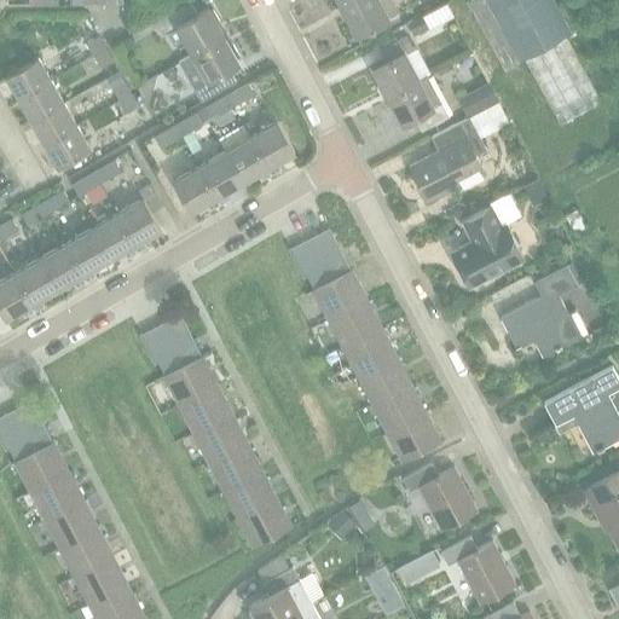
[(334,0),(354,38),(386,22),(375,0),(334,0)]
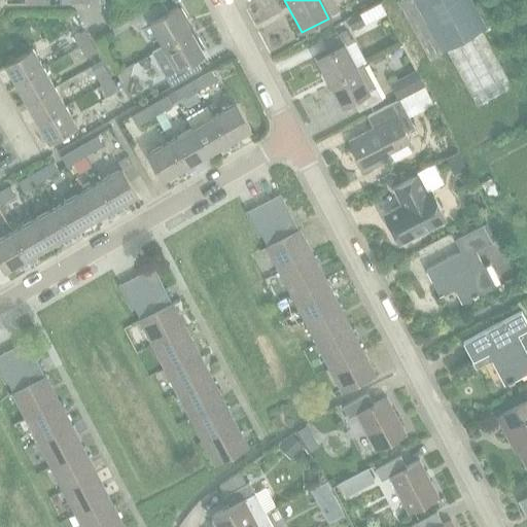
[(464,0),(400,0),(398,1),(428,58),(446,49),(481,30),(464,0)]
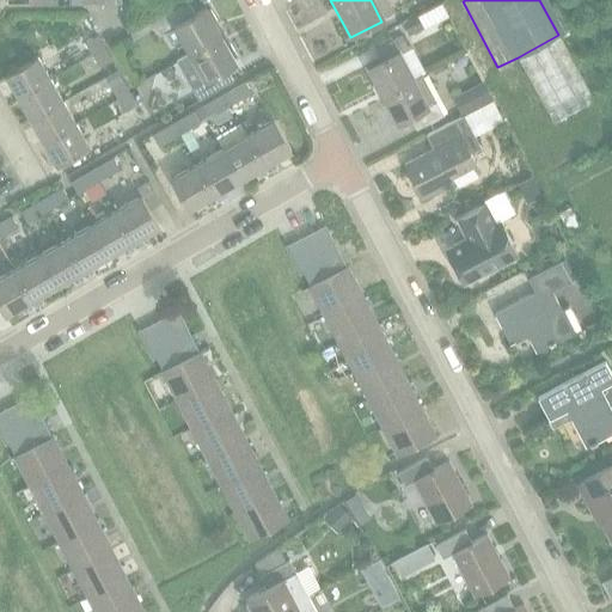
[(440,4),(416,16),(416,14),(401,23),(408,37),(447,17),(440,4)]
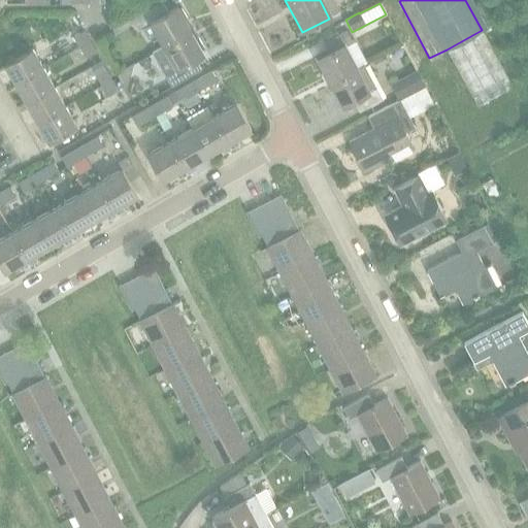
[(163,44),(190,29),(186,22),(188,20),(180,7),(178,8),(176,6),(162,14),(156,4),(132,18),(138,28),(151,22),(163,44)]
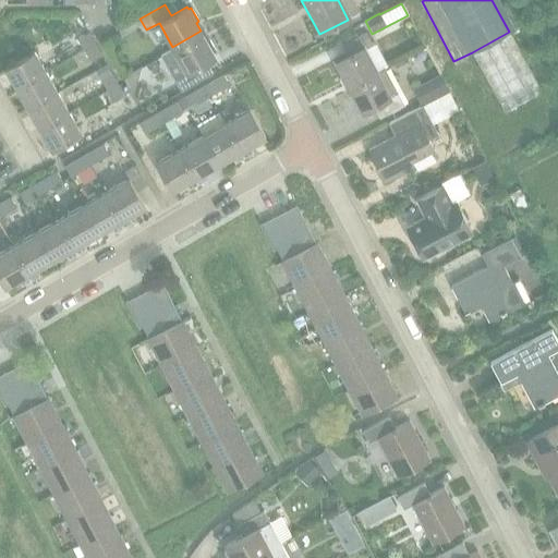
[(69,22),(74,33),(85,26),(79,16),(69,22)]
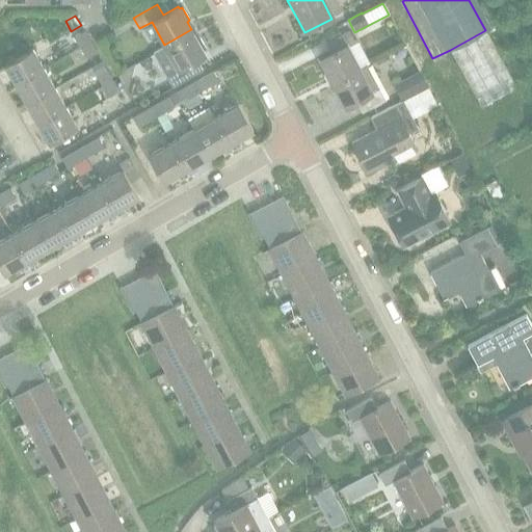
[(153,51),(158,60),(171,85),(195,72),(189,60),(205,52),(203,49),(205,47),(198,35),(195,36),(191,29),(164,45),(153,51)]
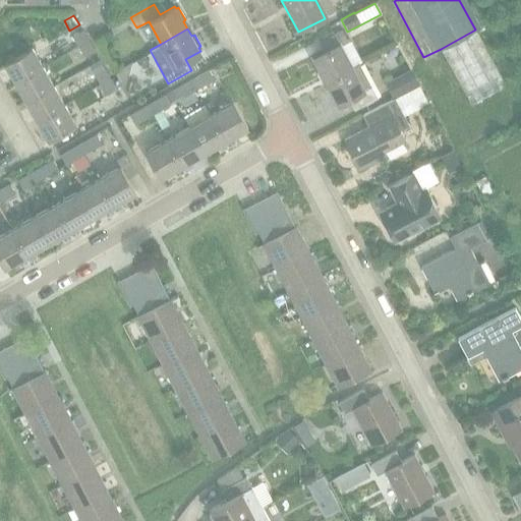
[(77,47),(88,41),(80,30),(70,36),(77,47)]
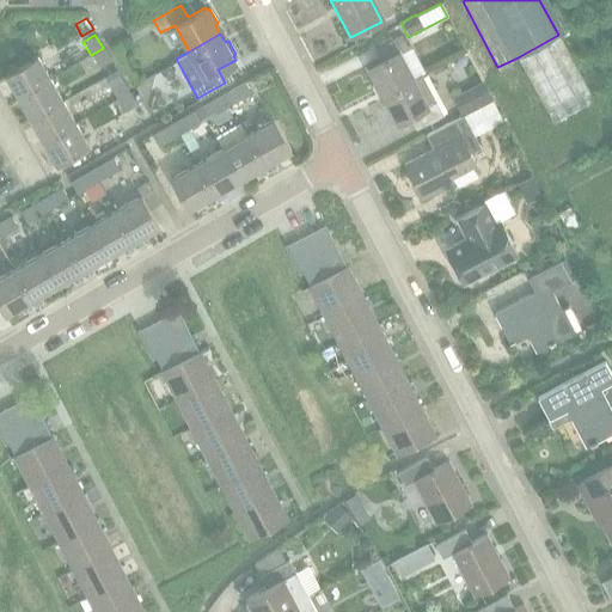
[(381,95),(412,78),(398,51),(405,48),(399,35),(373,48),(380,60),(367,67),(381,95)]
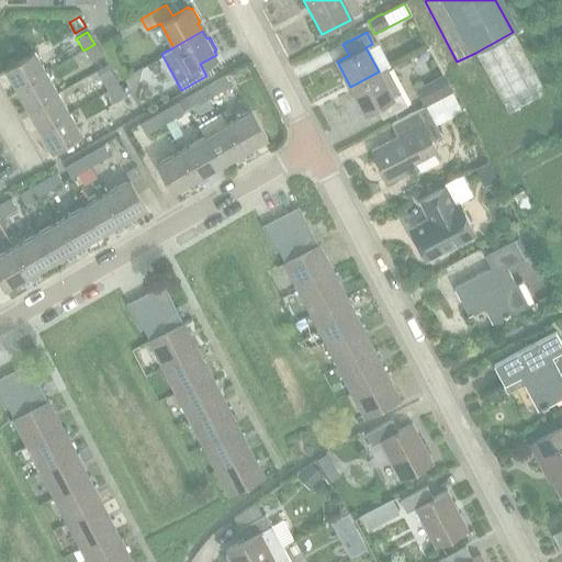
[(513,32),(475,53),(506,110),(544,90),(513,32)]
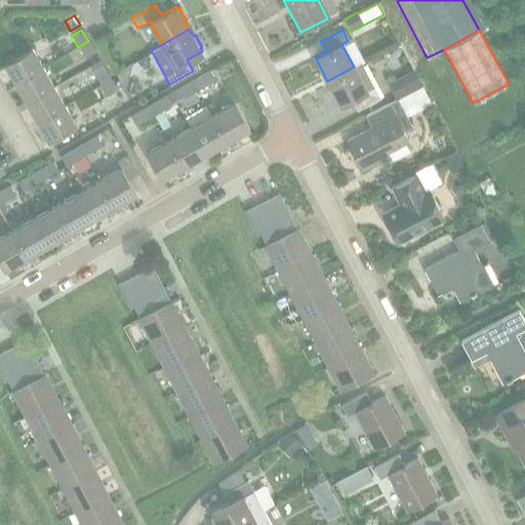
[(83,57),(93,52),(88,41),(78,47),(83,57)]
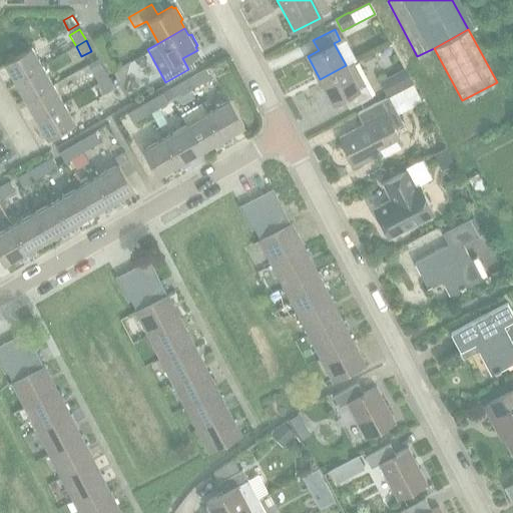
[(13,81),(40,66),(29,47),(2,62),(13,81)]
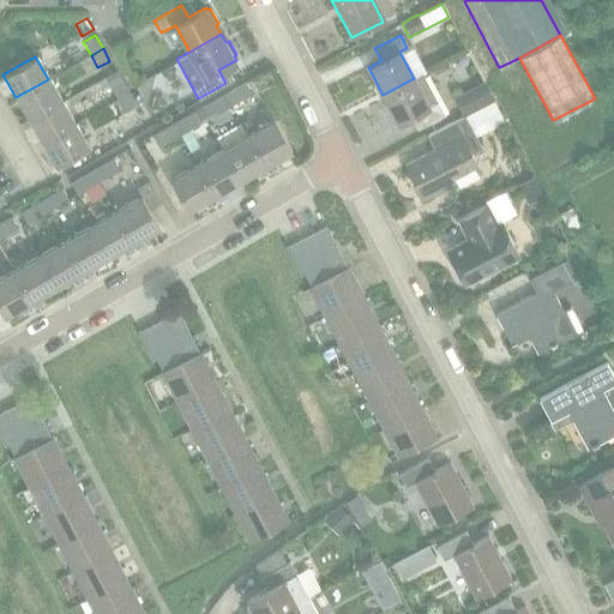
[(414,78),(383,95),(396,121),(409,114),(416,127),(443,114),(435,101),(428,104),(414,78)]
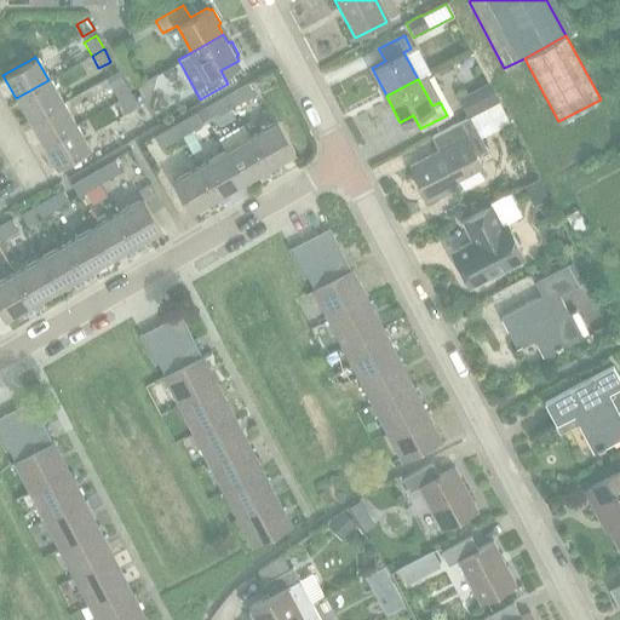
[(29,121),(61,103),(49,80),(16,98),(29,121)]
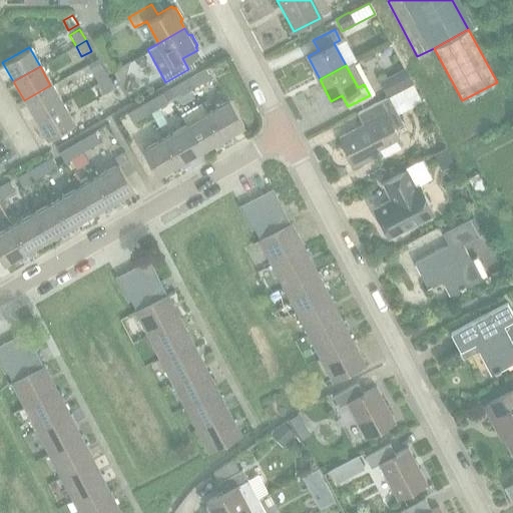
[(97,83),(107,78),(100,67),(91,72),(97,83)]
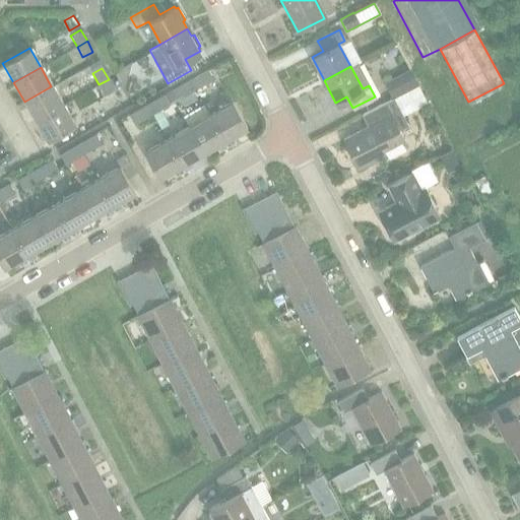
[(410,68),(384,82),(392,98),(417,84),(418,84),(410,68)]
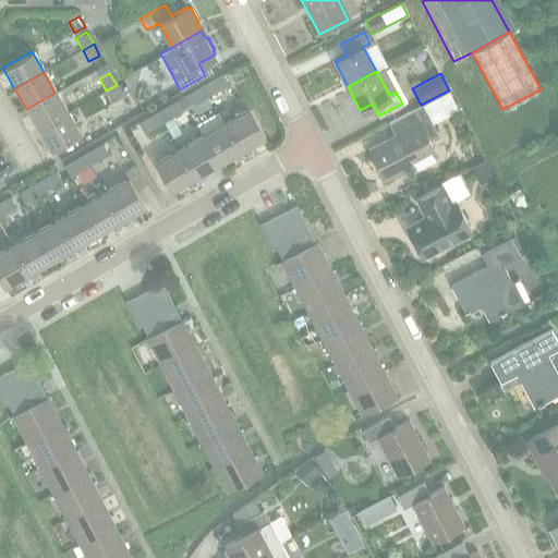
[(208,95),(227,83),(221,74),(203,85),(208,95)]
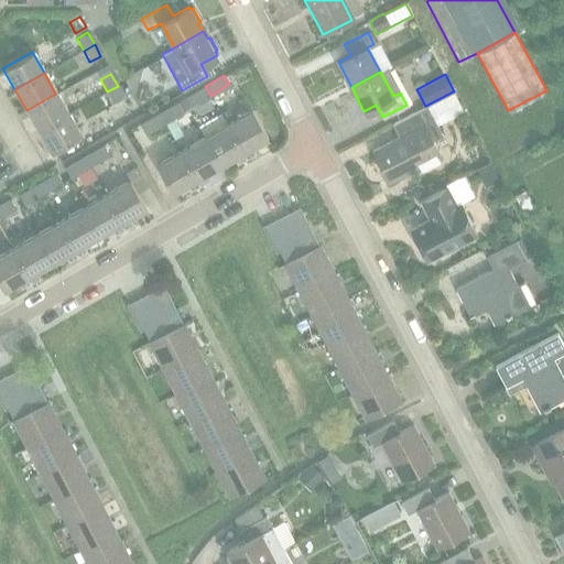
[(112,104),(123,97),(118,86),(107,91),(112,104)]
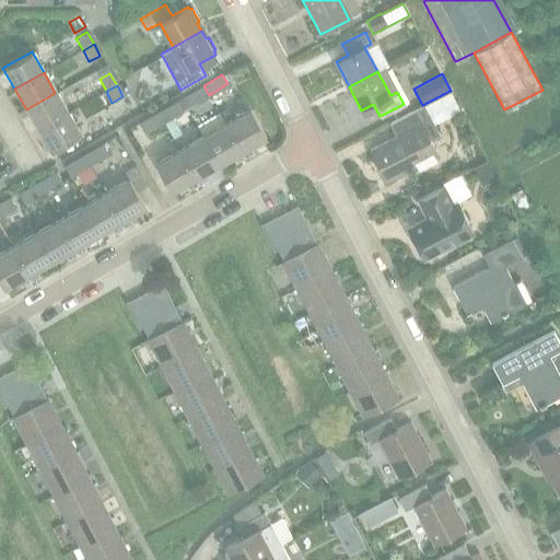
[(189,106),(209,95),(203,85),(184,96),(189,106)]
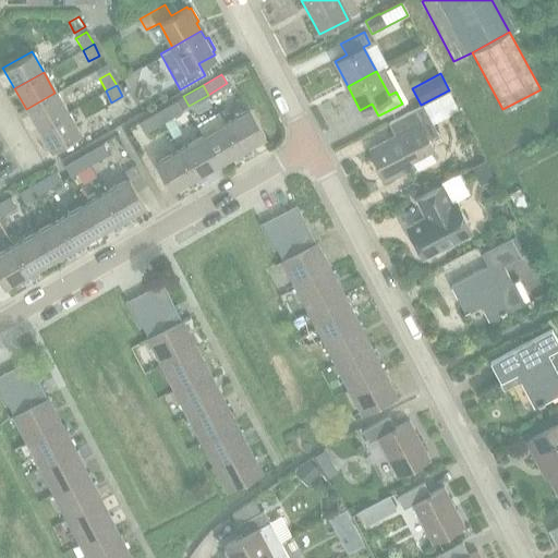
[(434,153),(427,140),(437,134),(433,124),(458,110),(448,91),(421,105),(387,122),(393,135),(367,148),(383,179),(434,153)]
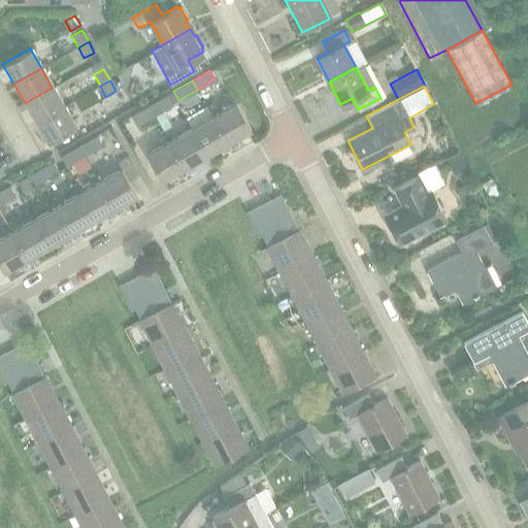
[(35,122),(63,106),(52,88),(25,103),(35,122)]
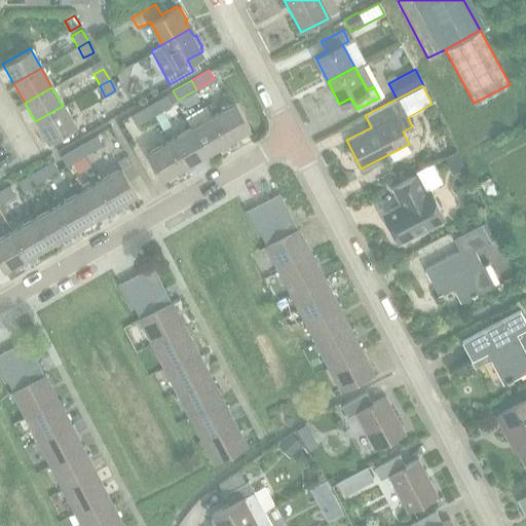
[(153,114),(171,104),(165,95),(148,105),(153,114)]
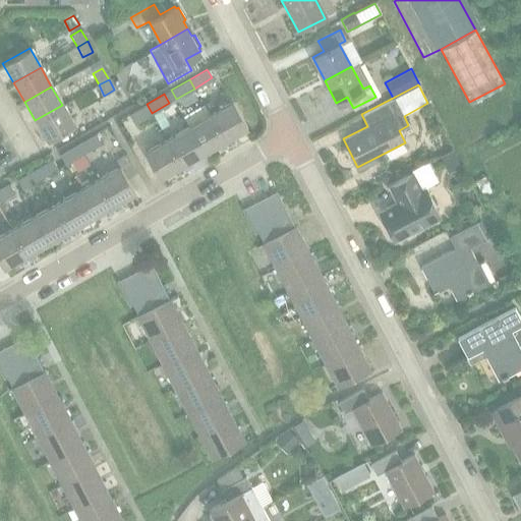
[(209,114),(224,139),(246,126),(231,101),(209,114)]
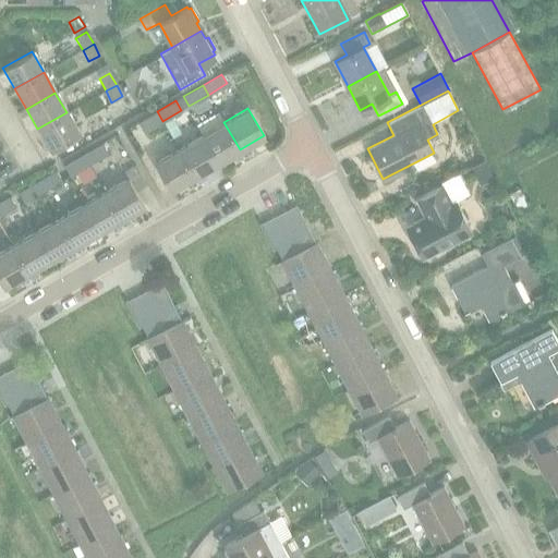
[(168,130),(162,121),(157,111),(137,123),(148,142),(168,130)]
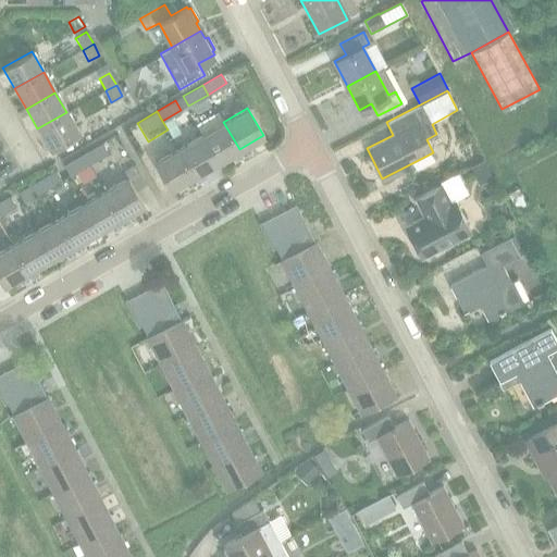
[(66,112),(37,128),(49,150),(78,134),(66,112)]
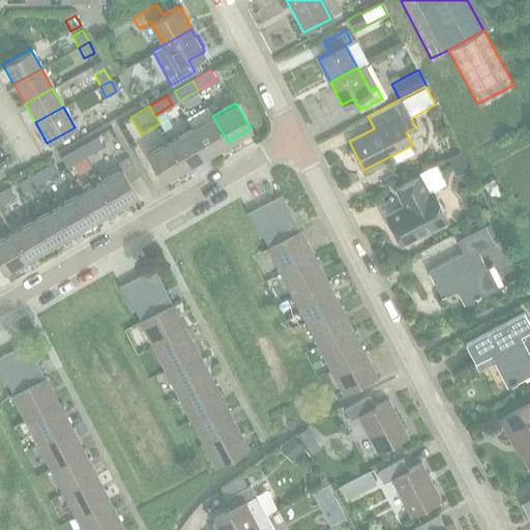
[(206,154),(228,142),(212,116),(190,128),(206,154)]
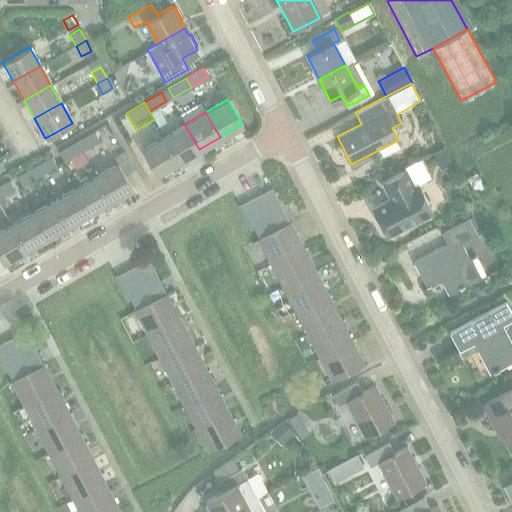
[(178,161),(199,149),(184,124),(163,136),(178,161)]
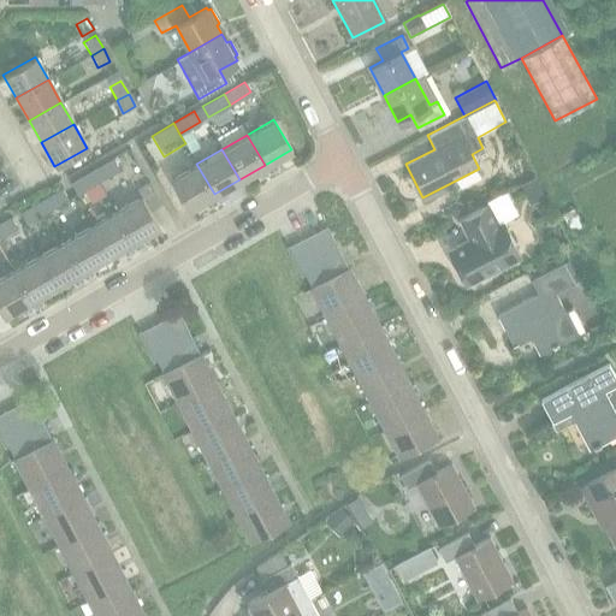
[(96,182),(118,169),(112,159),(90,171),(96,182)]
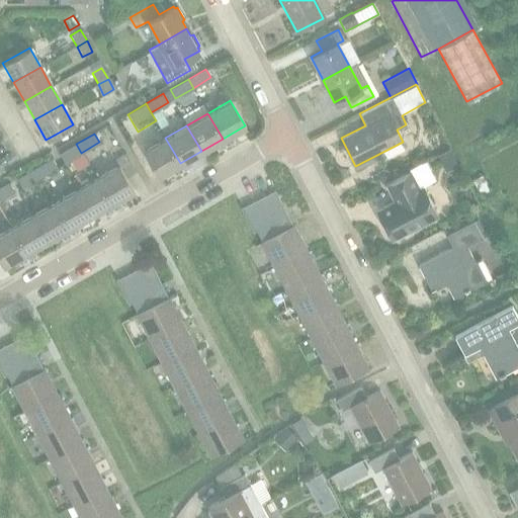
[(158,176),(180,163),(165,138),(143,151),(156,172),(158,176)]
